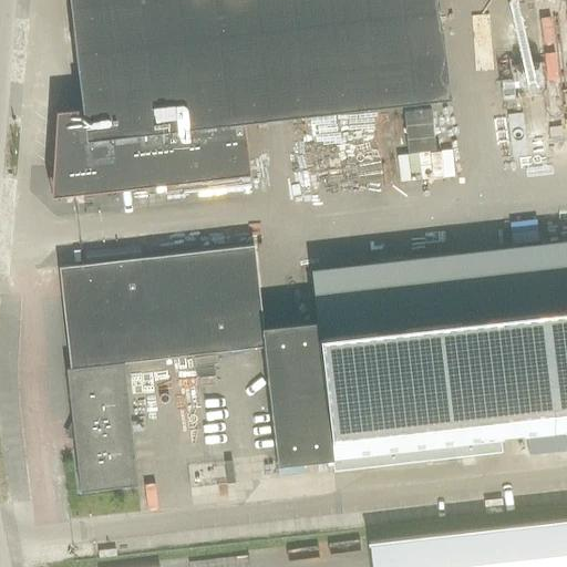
[(435,0),(70,0),(84,109),(59,112),(52,182),(66,196),(250,175),(244,123),(450,99),(442,28),(439,28),(435,0)]
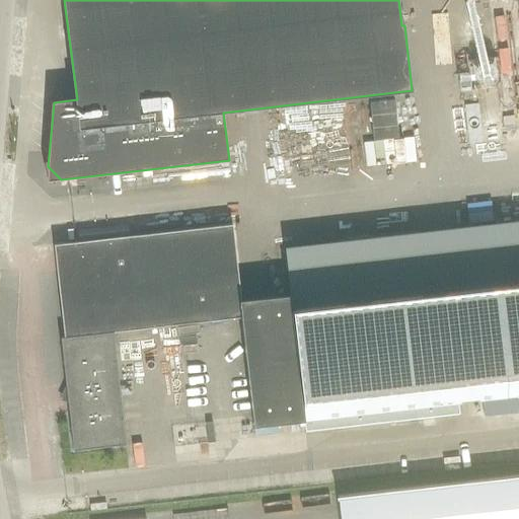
[(397,136),(395,97),(366,99),(368,137),(397,136)]
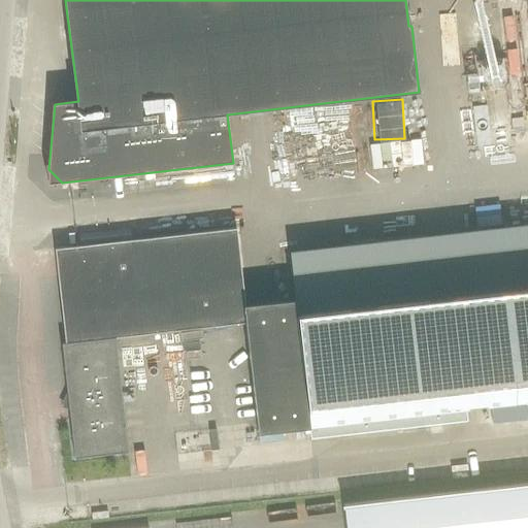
[(467,409),(527,402),(527,225),(291,253),(296,299),(245,305),(237,228),(56,249),(66,343),(62,343),(75,458),(129,452),(116,337),(245,323),(259,433),(310,428),(311,439),(468,422),(467,409)]
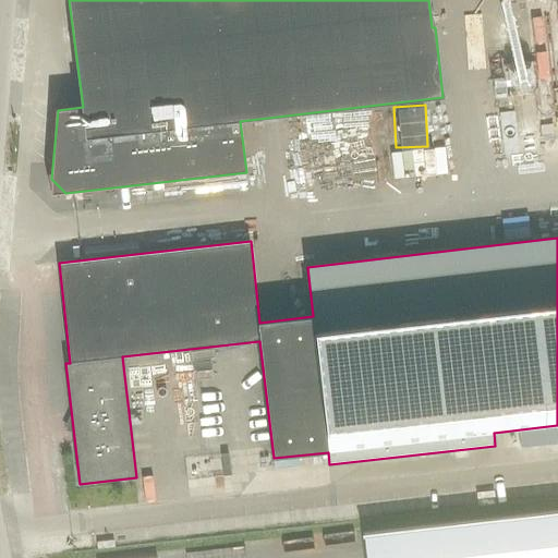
[(225,476),(231,476),(229,455),(222,456),(225,476)]
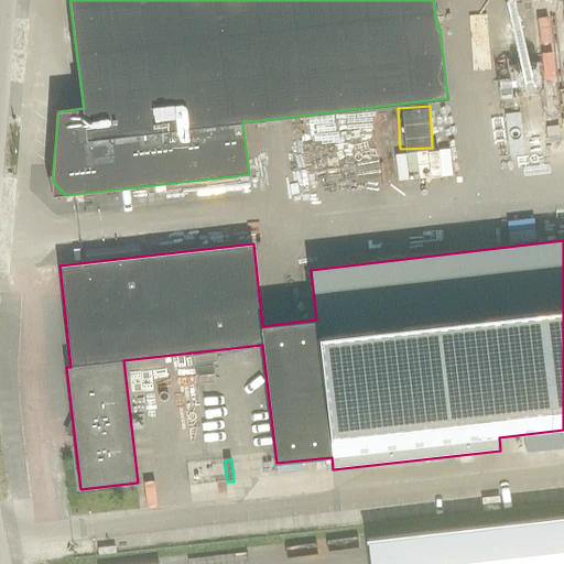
[(563,563),(563,518),(368,541),(370,563),(563,563)]
